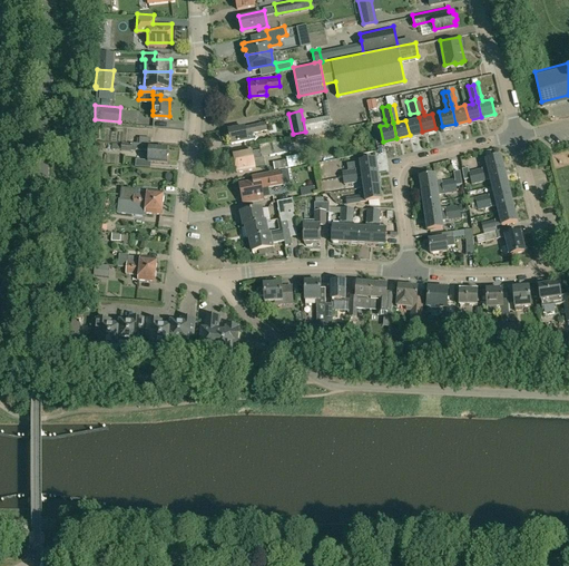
[(411,118),(405,120),(410,135),(422,132),(419,117),(411,118)]
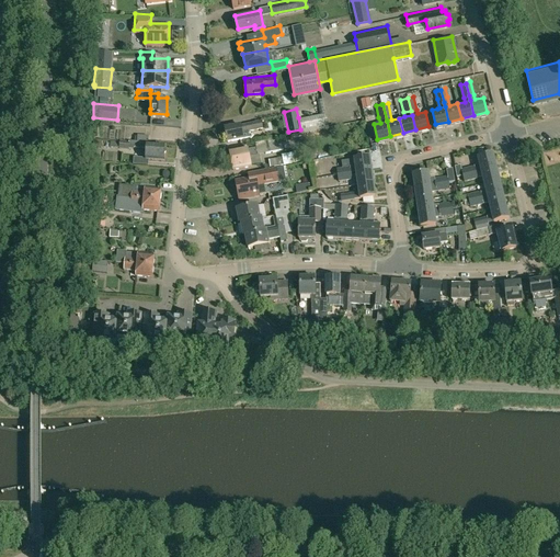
[(262,126),(260,117),(225,125),(227,138),(249,134),(248,129),(262,126)]
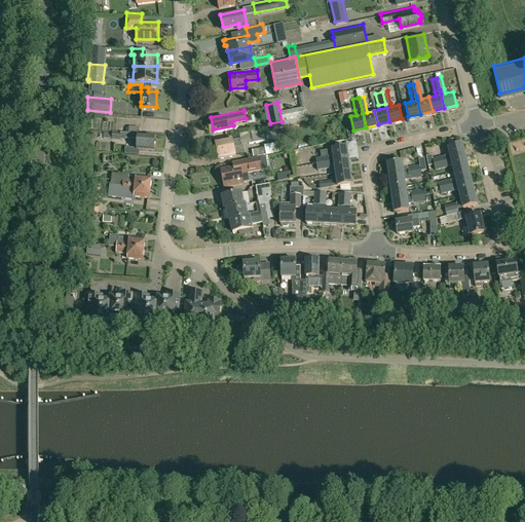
[(259,127),(246,129),(248,141),(261,138),(259,127)]
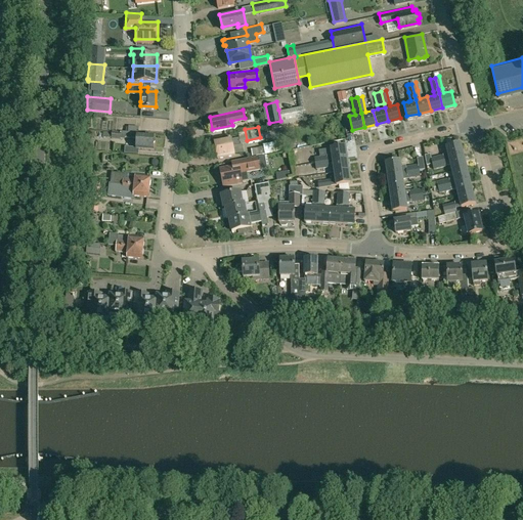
[(124,136),(124,135),(136,136),(135,145),(153,146),(154,140),(154,139),(155,137),(154,136),(154,133),(137,132),(138,130),(127,129),(120,129),(111,128),(111,130),(102,129),(101,134),(110,135),(110,136),(119,136),(120,136),(124,136)]
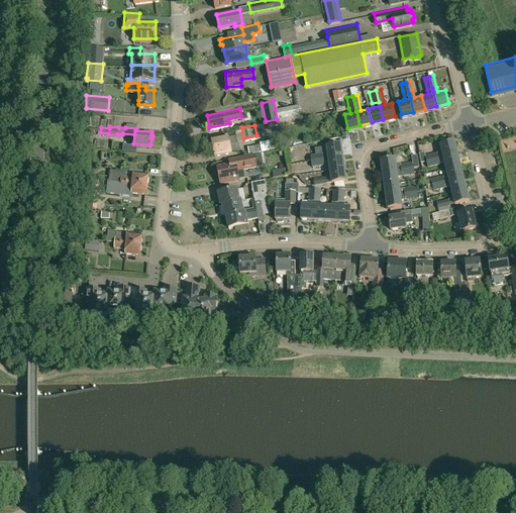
[(227,133),(211,136),(214,152),(230,149),(228,139),(237,138),(236,132),(227,133)]
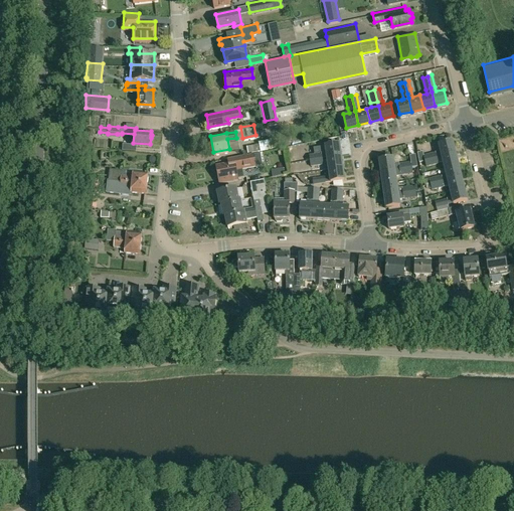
[(245,144),(246,151),(269,147),(277,145),(275,136),(269,137),(269,138),(258,140),(258,141),(245,144)]
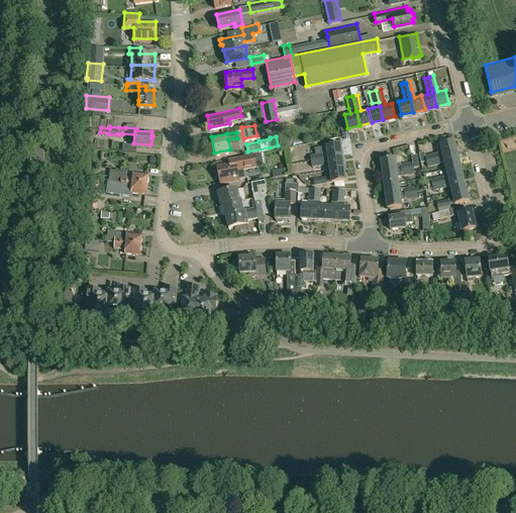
[(436,149),(424,152),(425,158),(456,149),(453,137),(440,141),(442,148),(436,149)]
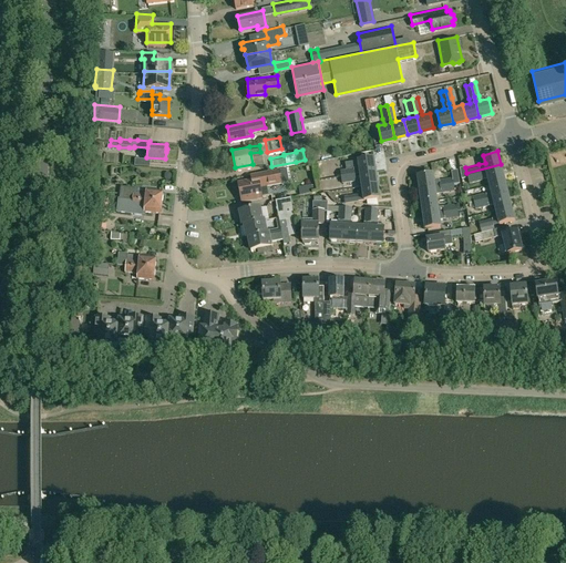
[(343,166),(340,167),(340,174),(374,169),(372,155),(357,157),(358,164),(343,166)]
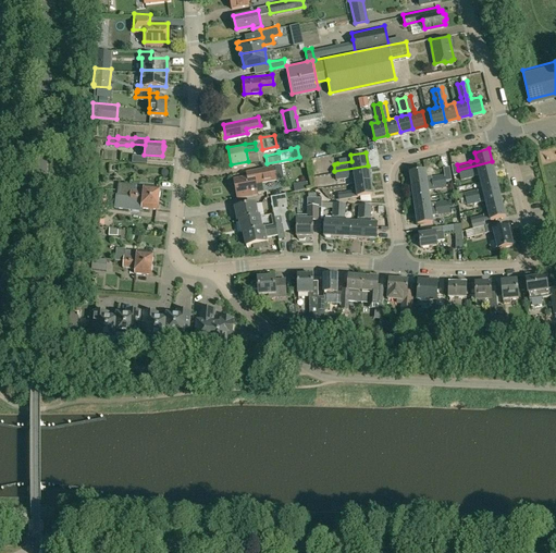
[(246,173),(233,175),(236,195),(257,191),(257,189),(263,187),(262,179),(276,176),(283,175),(280,161),(245,169),(246,173)]
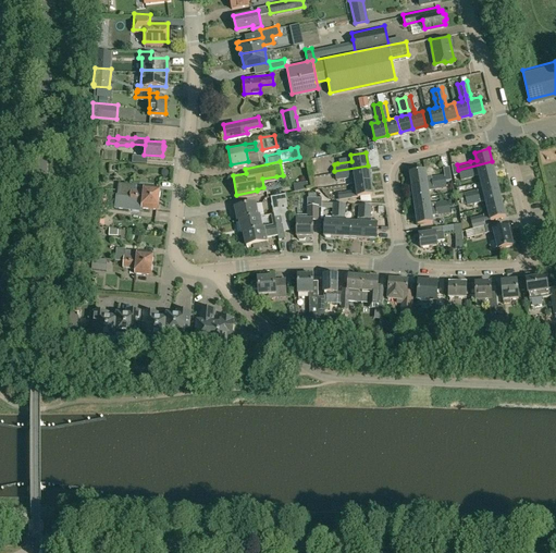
[(492,161),(458,170),(458,171),(459,174),(479,170),(481,177),(495,174),(492,161)]
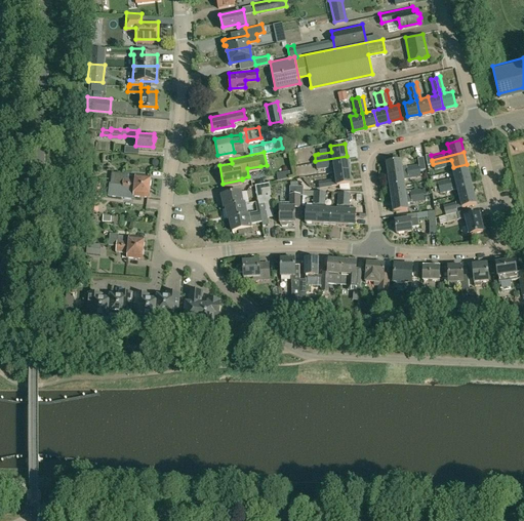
[(400,157),(387,159),(388,171),(402,169),(418,167),(425,166),(422,155),(416,156),(417,162),(406,164),(405,163),(401,164),(400,157)]
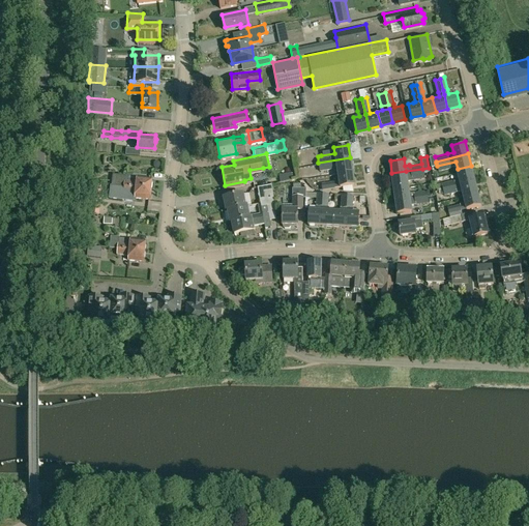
[(350,157),(318,163),(319,169),(336,166),(338,172),(352,170),(350,157)]
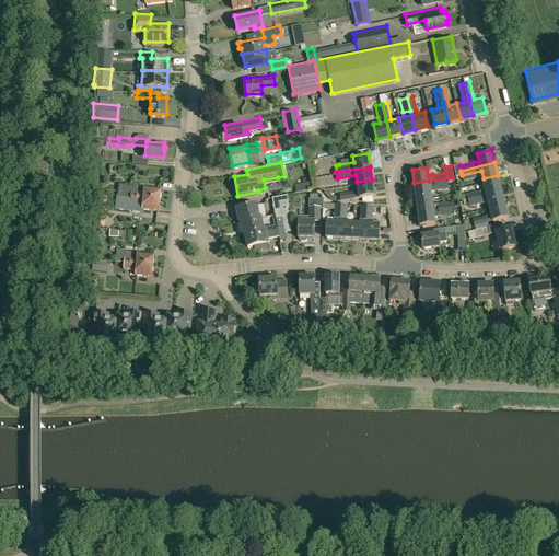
[(478,188),(466,190),(466,192),(467,196),(480,193),(486,190),(501,187),(498,175),(484,178),(485,186),(478,188)]
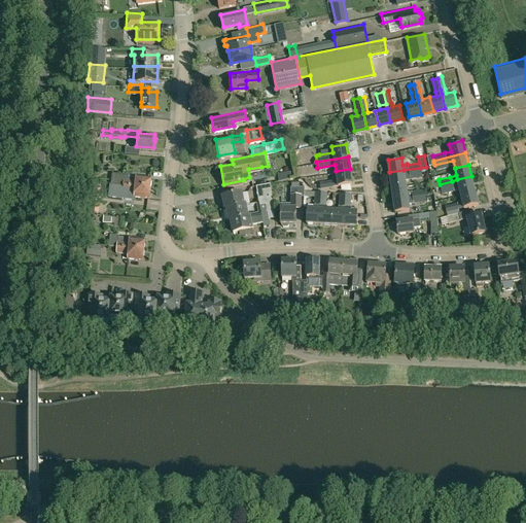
[(404,170),(389,172),(391,184),(406,182),(405,175),(421,172),(420,168),(404,170)]
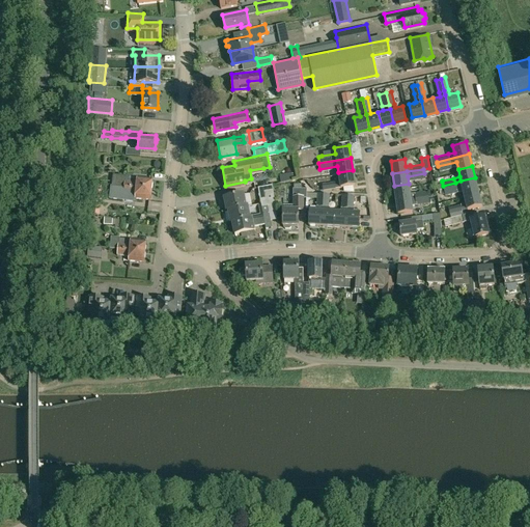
[(339,179),(322,182),(323,188),(354,183),(353,170),(338,172),(339,179)]
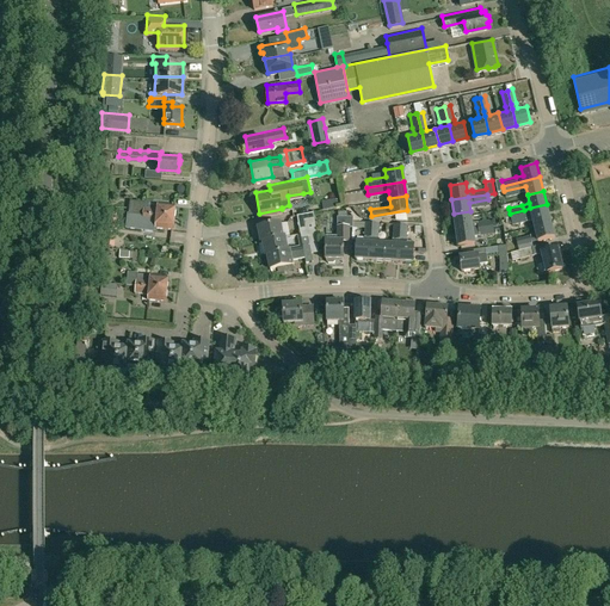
[(129,197),(127,210),(141,211),(173,215),(174,203),(156,201),(156,199),(145,197),(145,199),(129,197)]
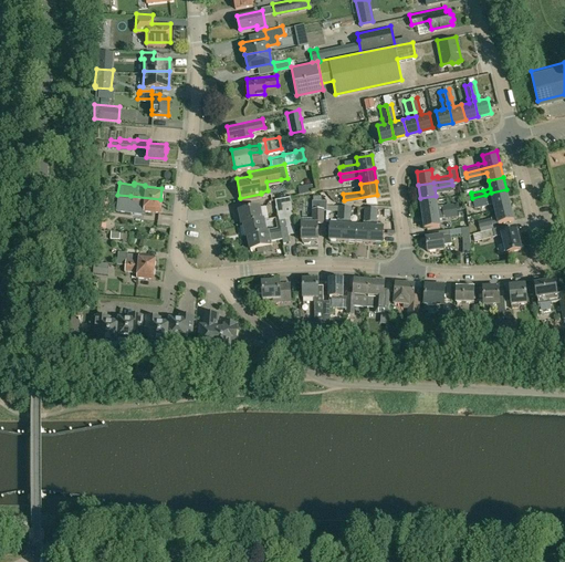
[(485,195),(472,198),(472,199),(473,203),(492,198),(494,206),(510,203),(506,189),(491,193),(485,195)]
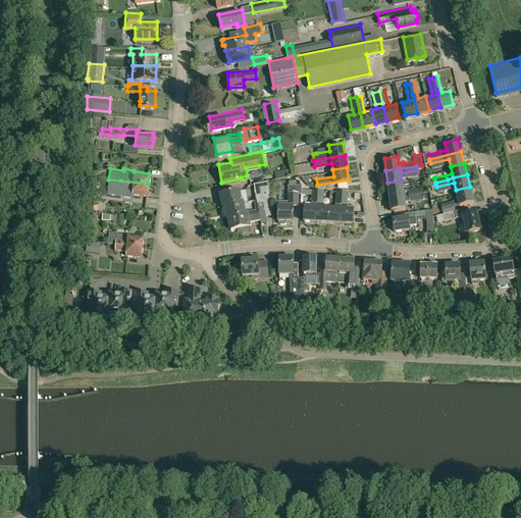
[(253,180),(255,194),(261,193),(260,186),(268,185),(267,178),(253,180)]
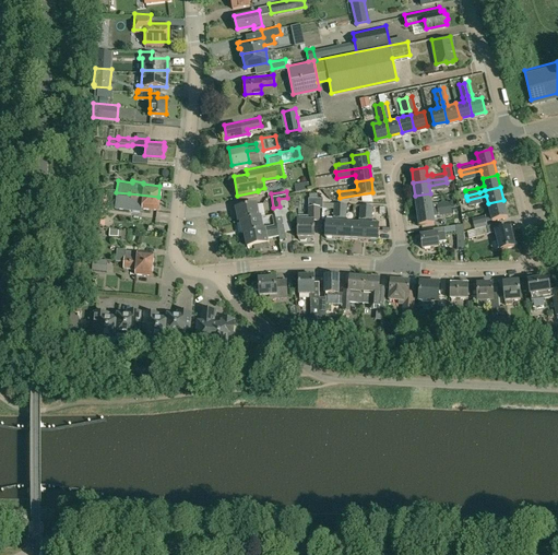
[(116,192),(115,208),(140,210),(141,207),(157,209),(158,197),(129,193),(116,192)]
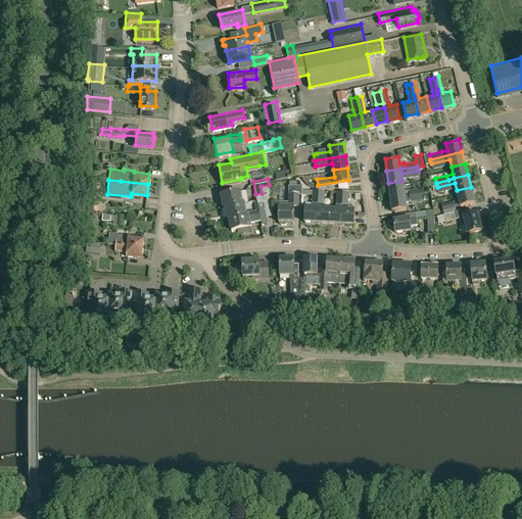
[(402,181),(388,183),(390,194),(408,192),(420,190),(420,186),(404,188),(402,181)]
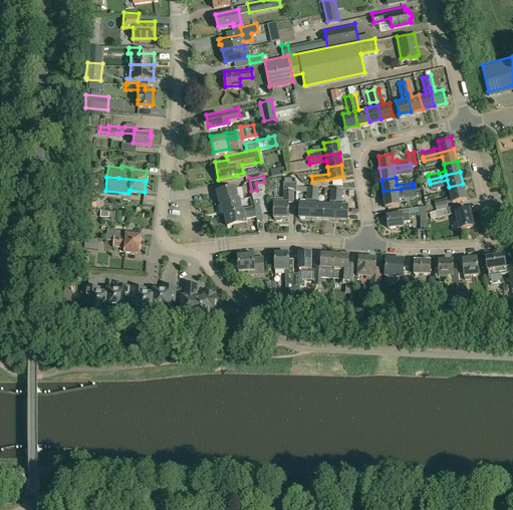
[(273,200),(273,215),(274,215),(274,217),(276,218),(280,218),(282,216),(281,215),(288,215),(288,201),(288,197),(293,197),(293,188),(295,187),(295,189),(296,189),(296,179),(295,179),(291,179),(284,179),(282,179),(283,195),(273,196),(274,200),(273,200)]
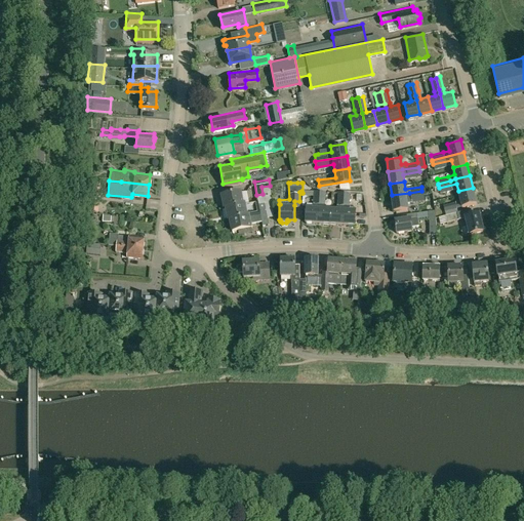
[(313,188),(308,188),(304,183),(303,183),(303,193),(305,193),(313,193),(312,205),(306,205),(305,219),(318,219),(319,188),(313,188)]
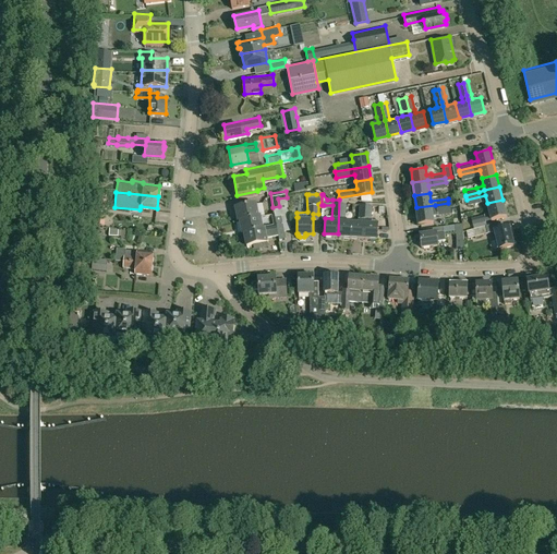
[(94,212),(93,223),(103,224),(104,213),(106,199),(96,197),(94,212)]
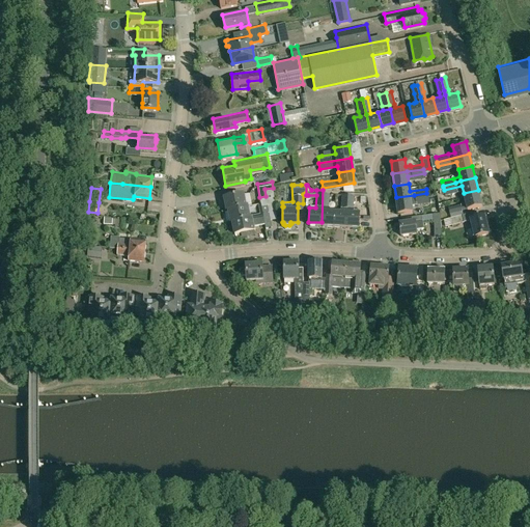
[(259,197),(261,203),(268,202),(274,201),(273,188),(265,189),(266,196),(259,197)]
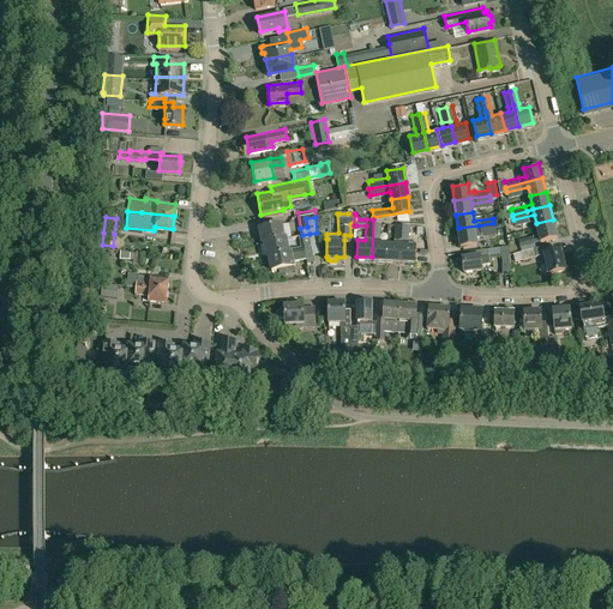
[(385,258),(386,241),(379,241),(379,221),(373,219),(372,257),(385,258)]
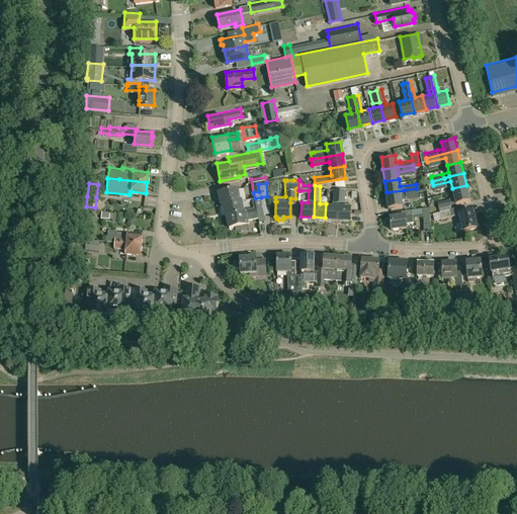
[(448,197),(436,200),(438,204),(449,201),(455,200),(469,196),(466,185),(452,188),(454,195),(448,197)]
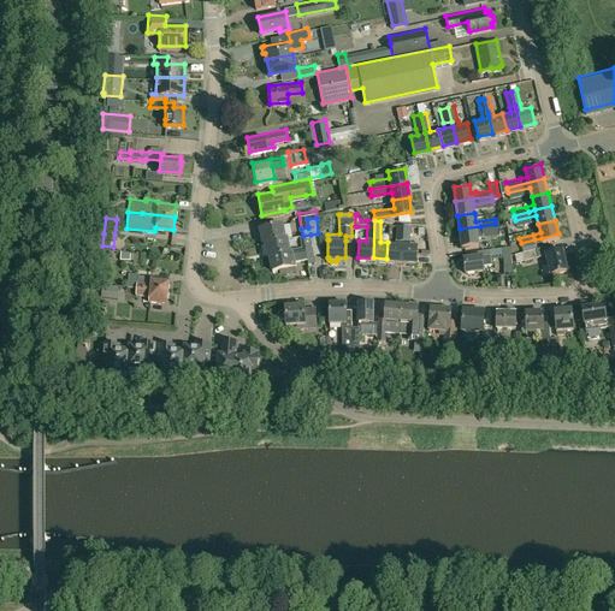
[(259,225),(261,241),(287,236),(287,235),(284,236),(282,221),(259,225)]
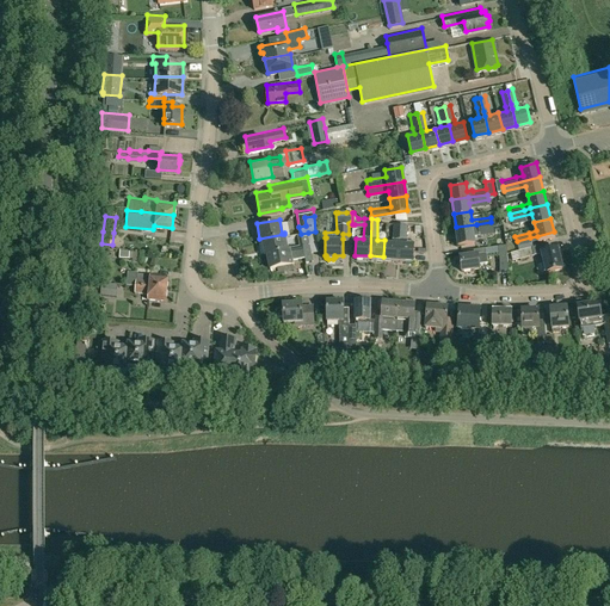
[(295,234),(291,220),(284,221),(289,236),(295,234)]
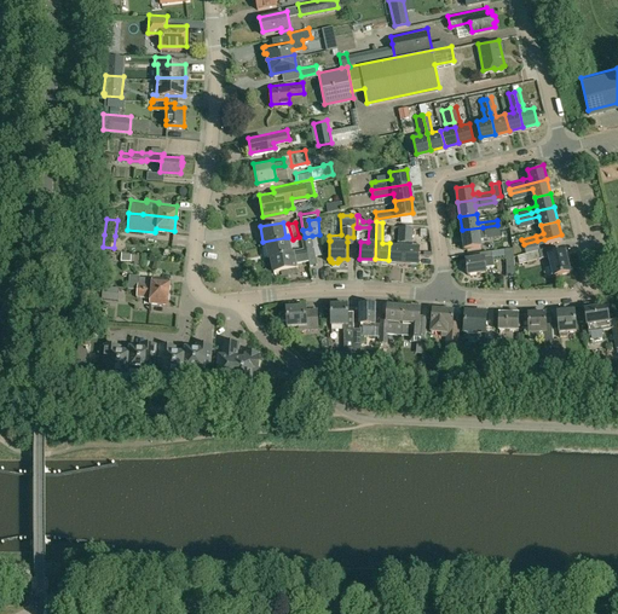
[(403,260),(405,222),(398,222),(397,243),(390,243),(388,260),(403,260)]
